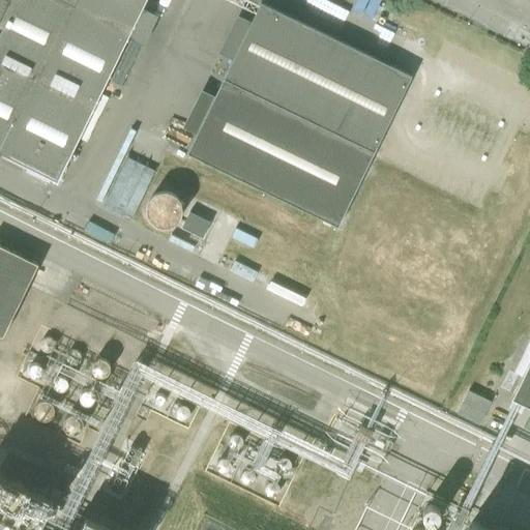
[(0,0),(0,154),(1,155),(38,81),(94,108),(146,0),(0,0)]
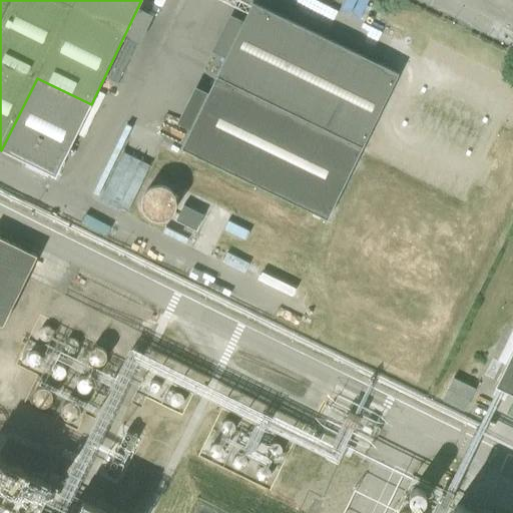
[(324,221),(360,147),(396,73),(252,3),(241,24),(225,16),(207,52),(224,60),(206,96),(190,88),(173,124),(189,132),(179,151),(324,221)]
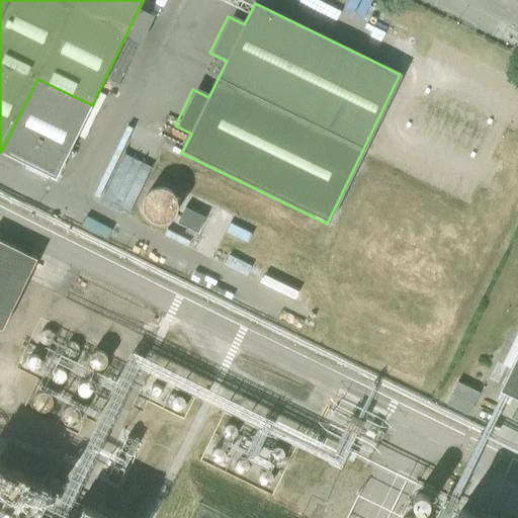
[(176,211),(177,206),(177,200),(175,197),(173,192),(166,188),(162,187),(156,187),(152,189),(147,192),(144,197),(143,202),(143,210),(146,217),(152,221),(157,222),(163,222),(169,220),(173,216),(176,211)]
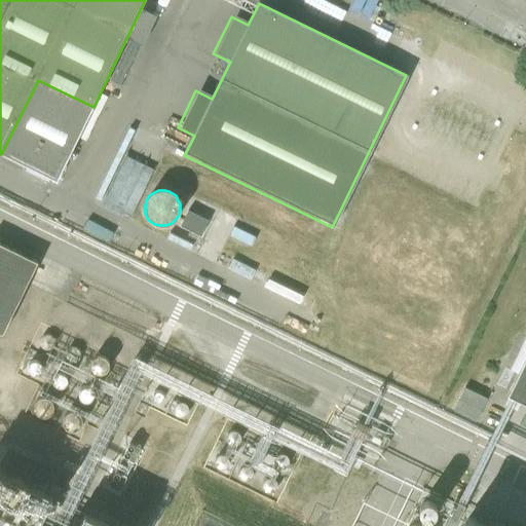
[(180,226),(200,236),(208,220),(187,211),(180,226)]
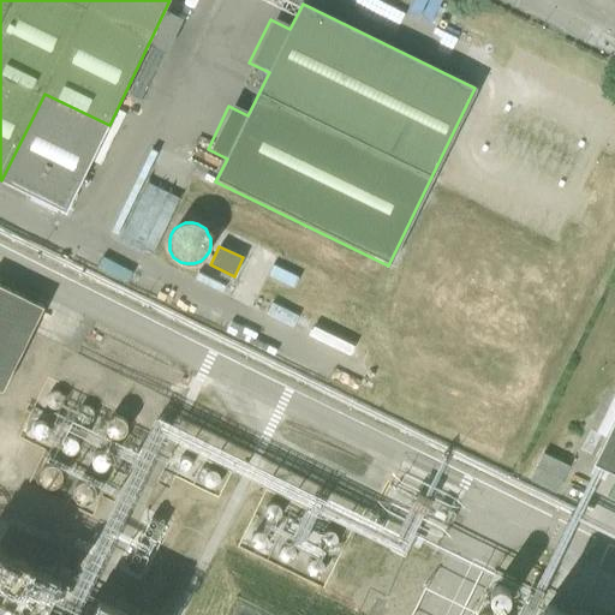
[(0,389),(3,392),(34,328),(43,308),(0,285),(0,389)]
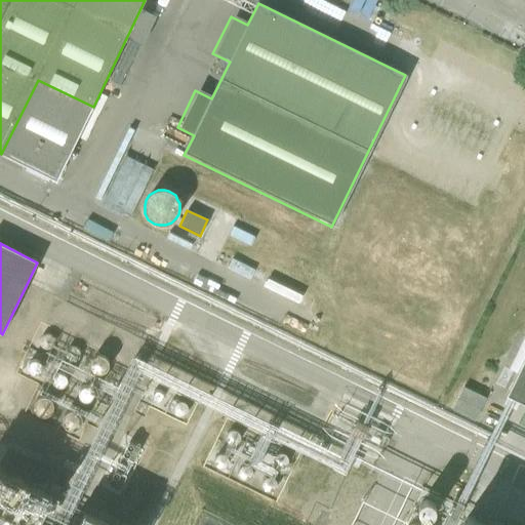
[(524,355),(506,396),(524,405),(524,355)]
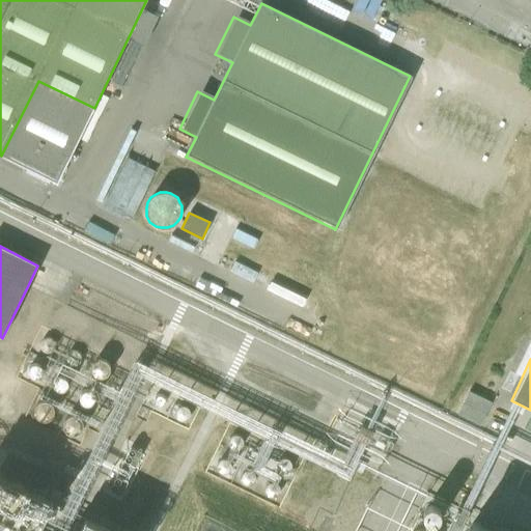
[(462,410),(483,420),(494,397),(472,387),(462,410)]
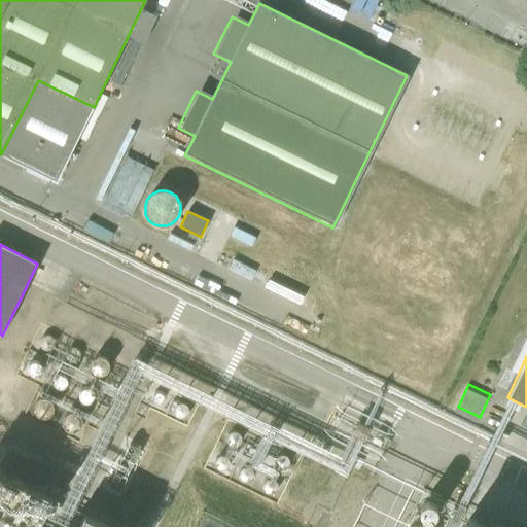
[(39,526),(129,526),(131,516),(128,498),(133,491),(125,485),(127,473),(119,427),(102,425),(90,444),(100,450),(91,452),(74,477),(91,489),(69,492),(85,494),(83,507),(39,478),(38,468),(1,444),(0,448),(0,511),(4,511),(8,514),(19,512),(30,520),(37,508),(39,526)]
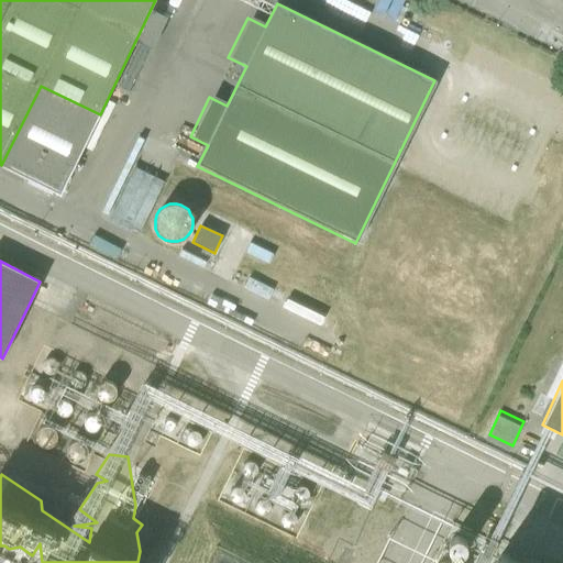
[(257,470),(257,468),(257,467),(257,465),(256,464),(255,463),(254,462),(253,461),(252,461),(251,461),(249,461),(247,461),(246,462),(245,462),(244,463),(243,465),(242,466),(242,467),(242,468),(242,471),(243,472),(244,473),(245,474),(246,475),(247,475),(249,476),(250,476),(252,476),(253,475),(254,475),(255,474),(256,473),(257,471),(257,470)]
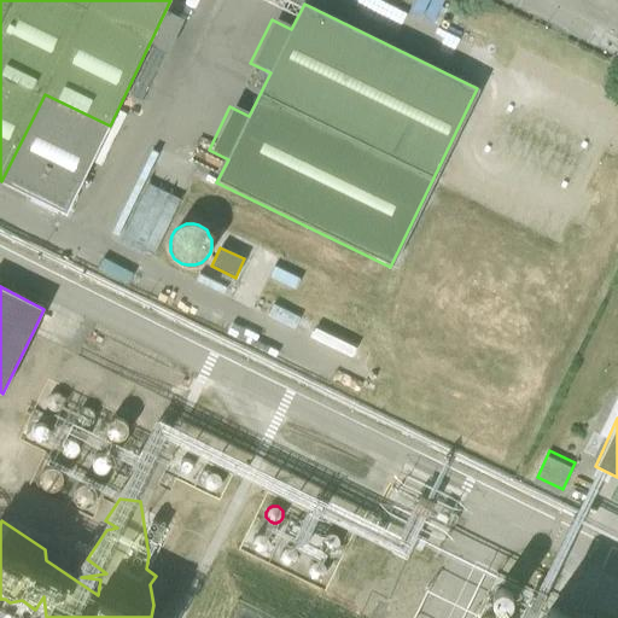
[(252,543),(252,546),(252,547),(254,548),(255,549),(256,551),(257,551),(260,551),(261,551),(262,551),(264,551),(266,549),(267,548),(267,547),(268,546),(268,544),(269,542),(268,541),(268,540),(267,538),(267,536),(266,536),(263,535),(262,535),(261,534),(258,534),(257,535),(256,535),(255,536),(254,537),(252,538),(252,541),(251,542),(252,543)]
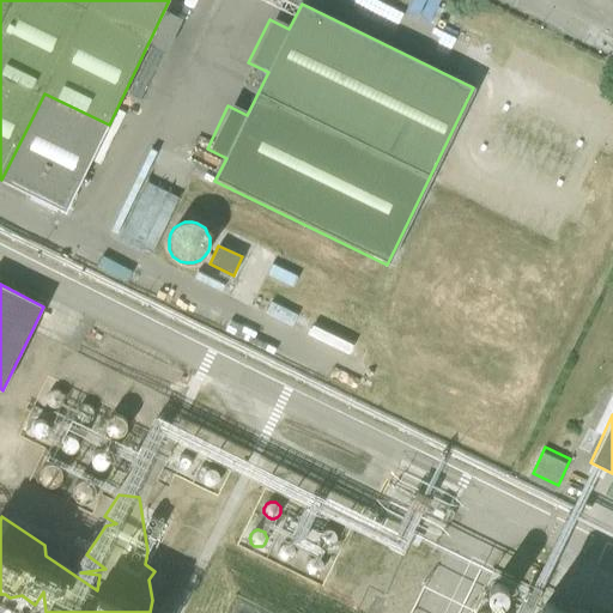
[(335,539),(337,538),(337,536),(335,535),(335,533),(334,532),(333,530),(332,530),(331,529),(328,529),(327,529),(326,529),(323,530),(322,530),(321,532),(321,533),(320,535),(320,536),(320,538),(320,540),(320,541),(321,542),(322,544),(323,545),(325,545),(327,546),(328,546),(329,546),(331,545),(333,545),(334,544),(334,542),(335,541),(335,539)]
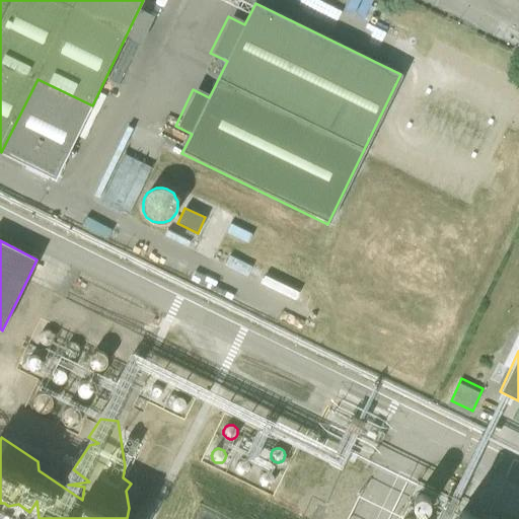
[(236,471),(237,472),(238,473),(239,473),(240,474),(242,474),(243,474),(244,474),(245,473),(246,472),(247,472),(248,470),(249,469),(249,468),(249,467),(249,465),(249,464),(248,463),(247,462),(246,461),(245,460),(244,460),(242,459),(241,460),(239,460),(238,461),(237,462),(236,463),(235,464),(235,465),(235,467),(235,468),(235,469),(236,471)]
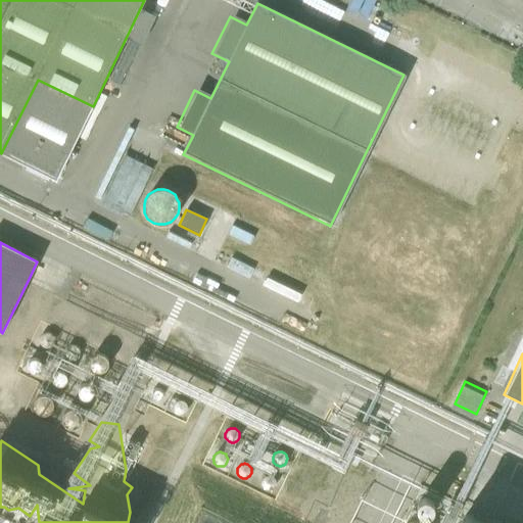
[(260,482),(260,483),(262,485),(262,486),(263,487),(264,488),(265,488),(267,489),(268,489),(269,489),(271,489),(272,488),(273,488),(274,487),(275,486),(275,484),(276,483),(276,482),(276,481),(275,479),(275,478),(274,477),(273,476),(271,475),(270,475),(269,475),(267,475),(266,475),(265,476),(263,477),(263,478),(262,479),(260,481),(260,482)]
